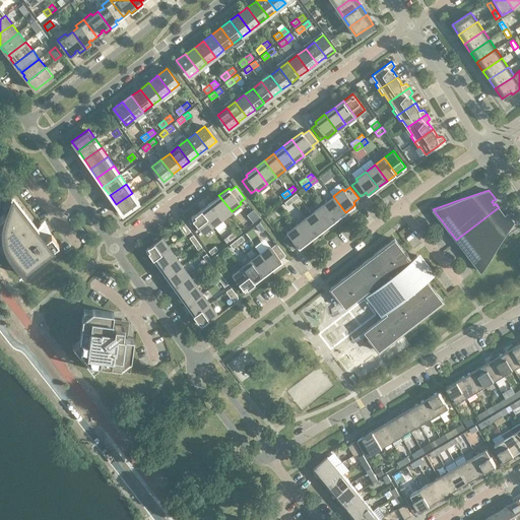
[(139,202),(132,193),(116,204),(122,214),(139,202)]
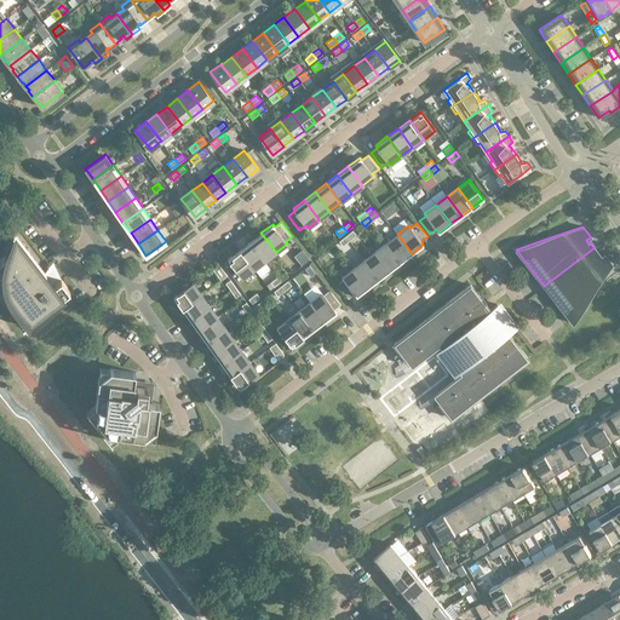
[(356,235),(352,230),(345,236),(349,240),(356,235)]
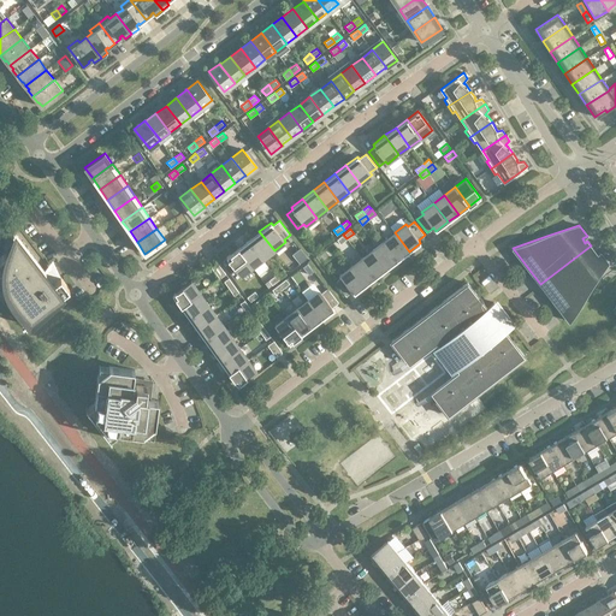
[(274,250),(259,231),(248,240),(264,259),(274,250)]
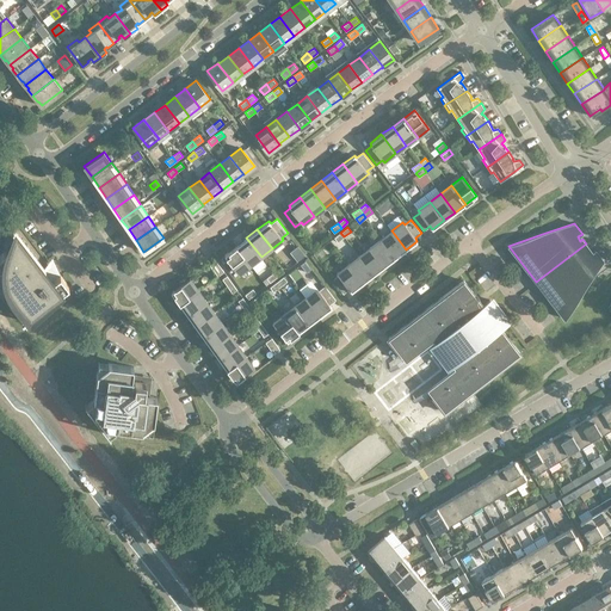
[(406,250),(392,230),(381,239),(395,258),(406,250)]
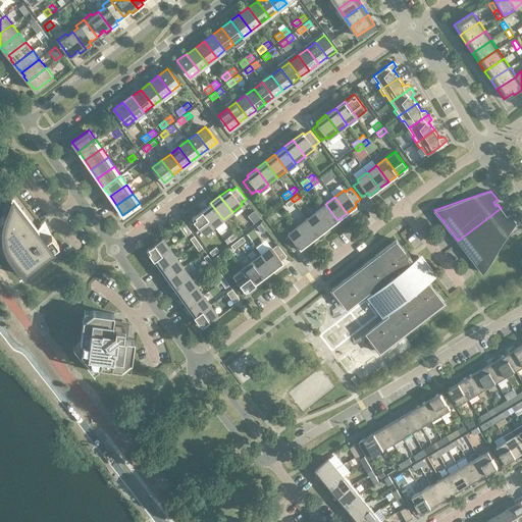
[(39,231),(13,198),(12,199),(8,210),(7,210),(11,215),(8,218),(5,214),(0,217),(0,240),(23,271),(58,244),(51,235),(49,236),(43,227),(39,231)]
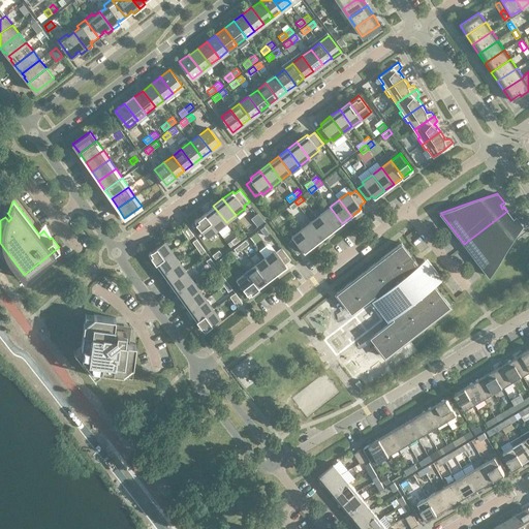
[(298,205),(294,201),(289,206),(292,210),(298,205)]
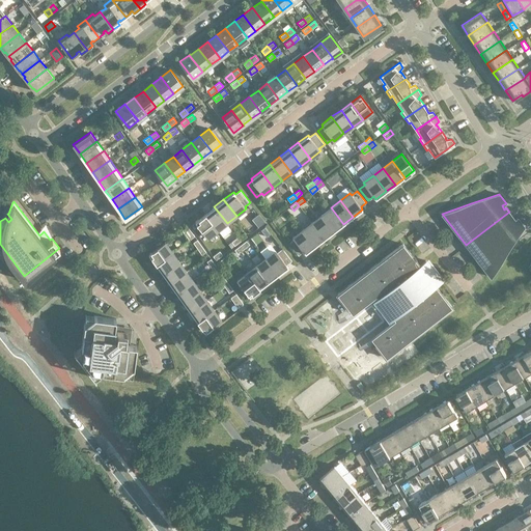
[(227,223),(214,206),(204,214),(218,230),(227,223)]
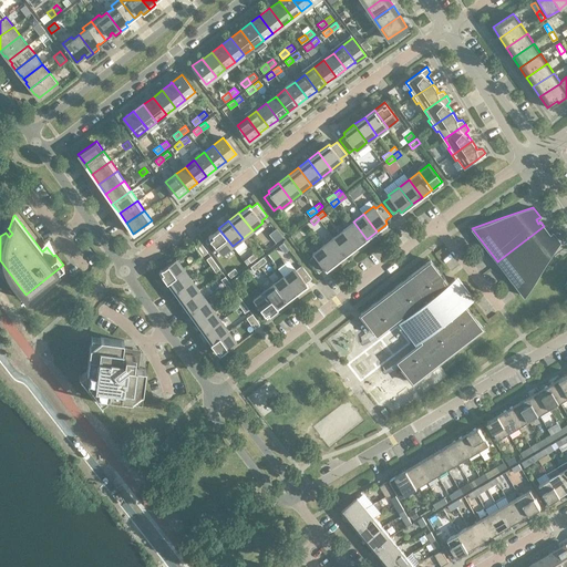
[(367,239),(353,222),(343,229),(357,247),(367,239)]
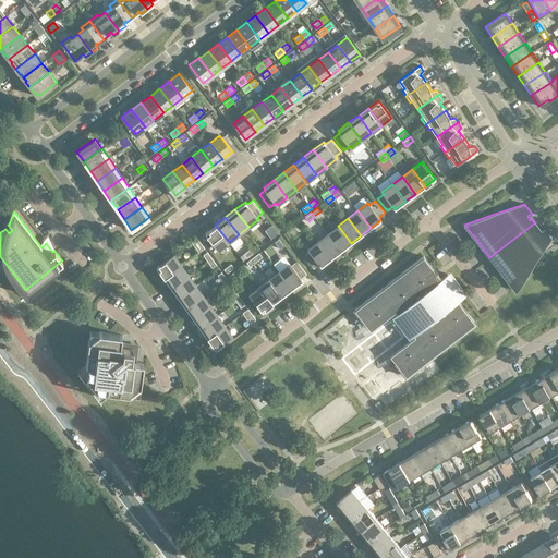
[(538,228),(535,222),(489,257),(516,291),(550,239),(544,229),(540,232),(537,229),(538,228)]
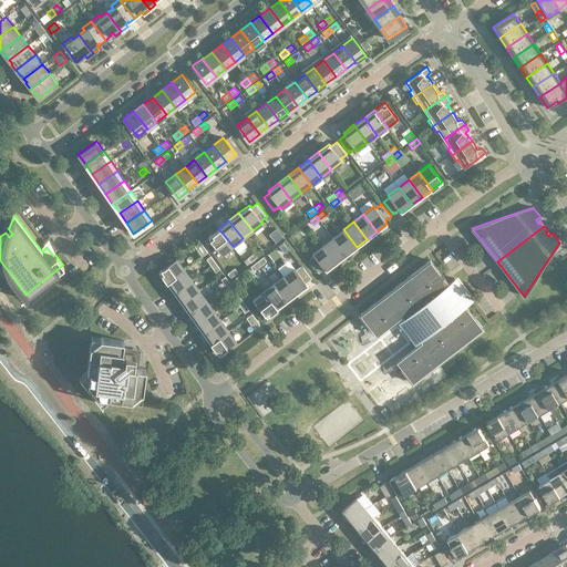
[(233,246),(218,228),(208,237),(222,254),(233,246)]
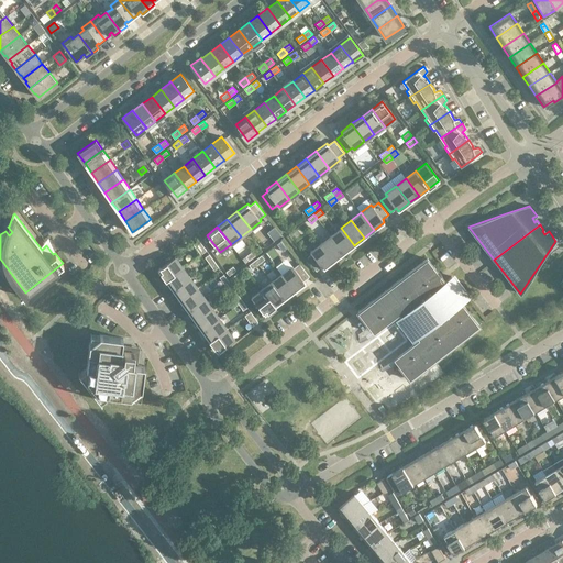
[(267,232),(274,241),(279,236),(279,233),(274,227),(267,232)]
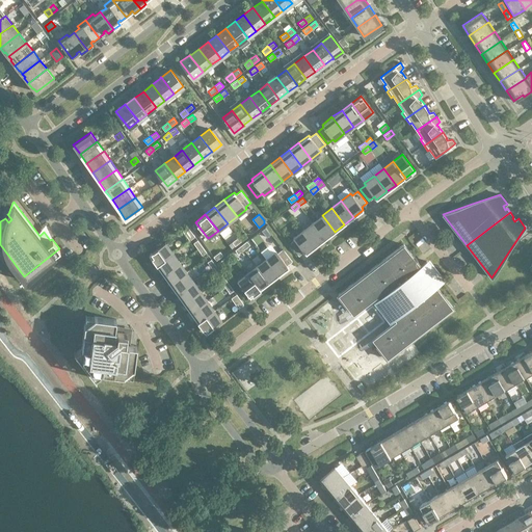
[(335,232),(322,215),(313,222),(325,239),(335,232)]
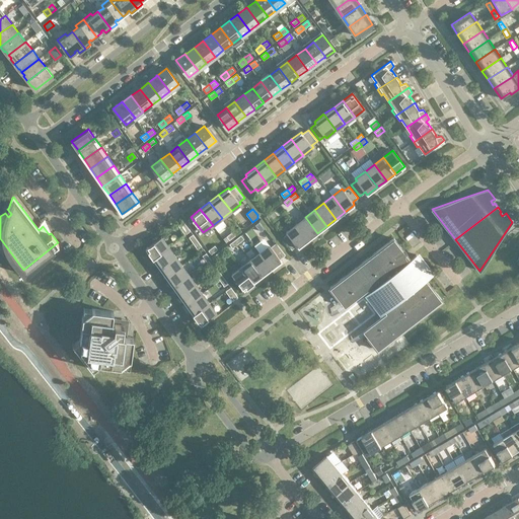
[(317,233),(305,217),(296,224),(308,240),(317,233)]
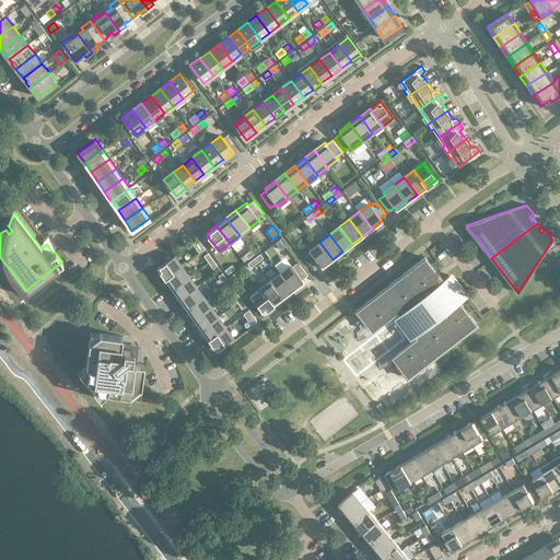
[(205,248),(197,238),(191,243),(199,254),(205,248)]
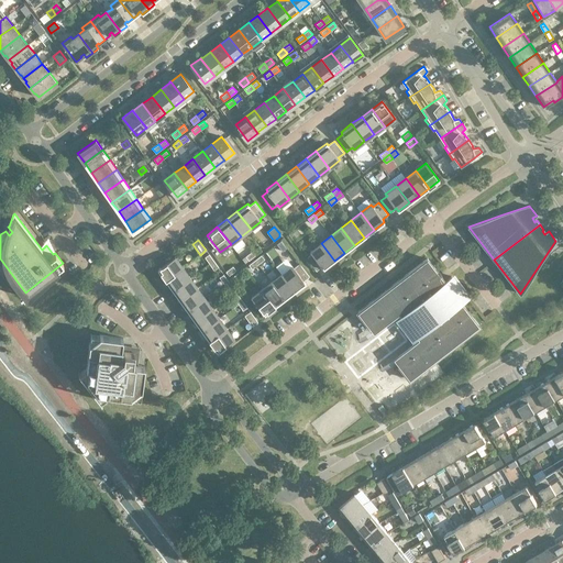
[(286,247),(280,240),(276,243),(282,251),(286,247)]
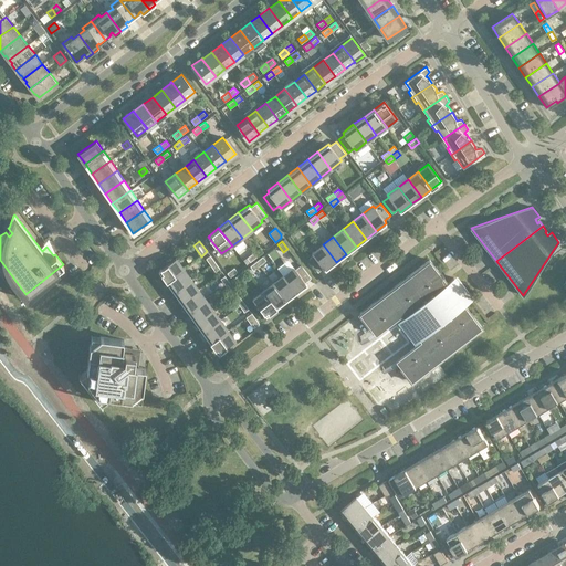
[(336,262),(323,244),(312,252),(314,254),(307,259),(317,272),(324,268),(325,270),(336,262)]
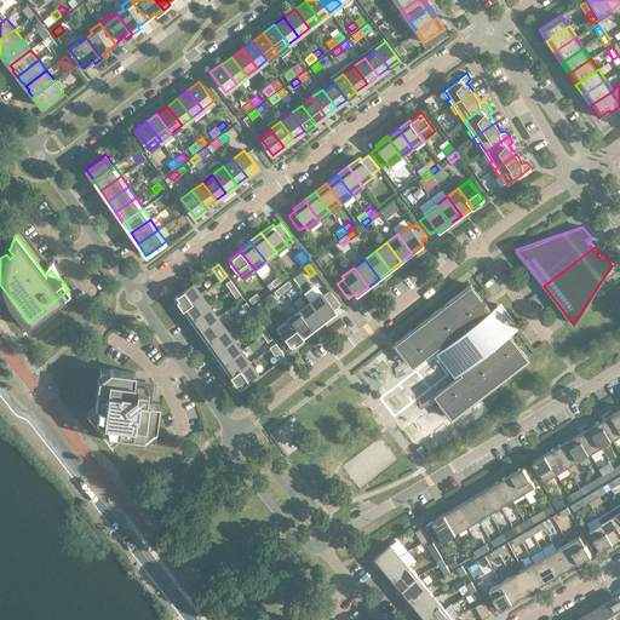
[(285,271),(277,276),(281,281),(287,276),(285,271)]
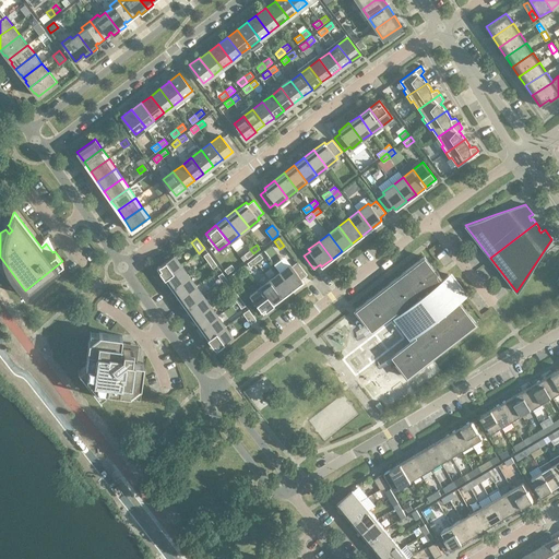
[(253,253),(250,249),(244,254),(247,259),(253,253)]
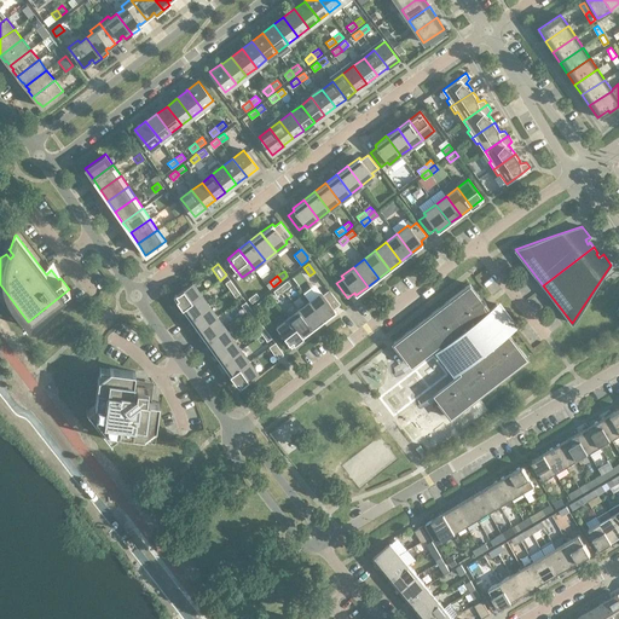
[(235,287),(230,279),(225,283),(230,289),(235,287)]
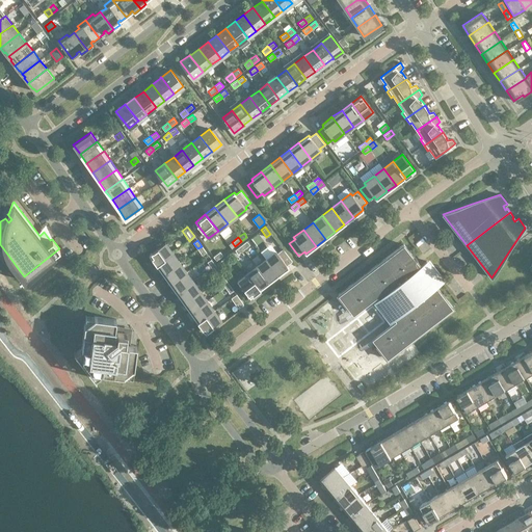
[(249,244),(246,241),(241,245),(244,249),(249,244)]
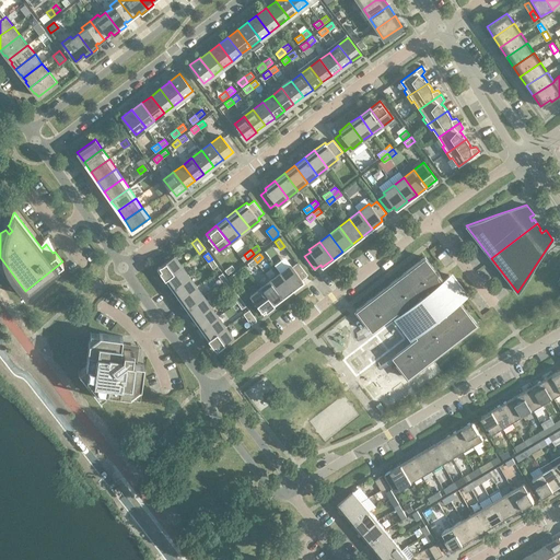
[(156,268),(164,278),(182,266),(174,255),(156,268)]
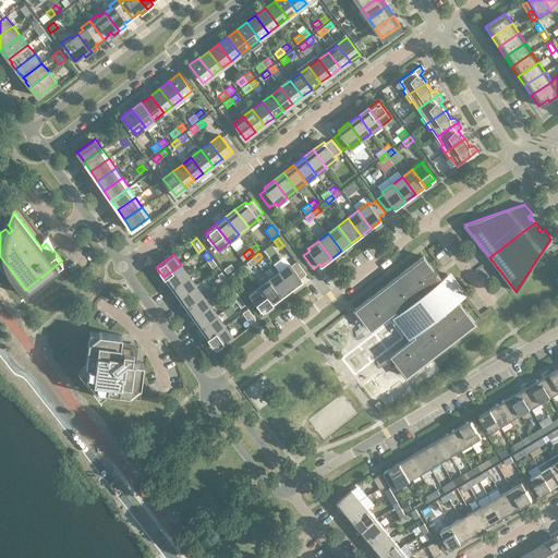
[(393,308),(404,324),(461,280),(460,279),(459,279),(459,278),(458,278),(456,278),(455,278),(453,278),(452,278),(451,278),(451,279),(447,274),(440,278),(423,256),(354,310),(368,327),(393,308)]
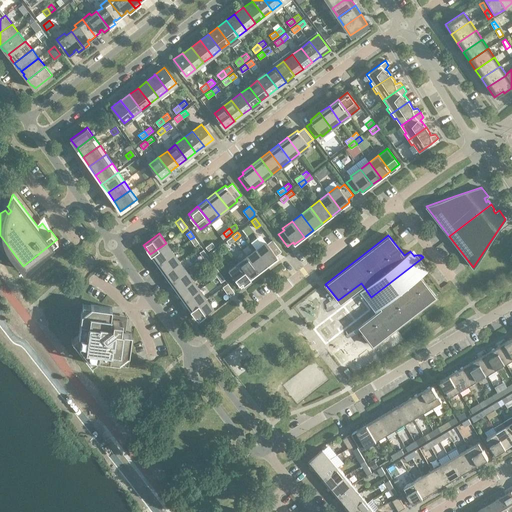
[(235,240),(232,236),(226,240),(229,244),(235,240)]
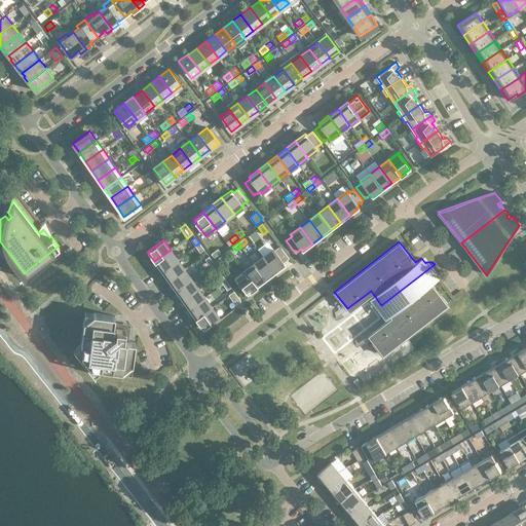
[(203,249),(199,243),(195,246),(199,252),(203,249)]
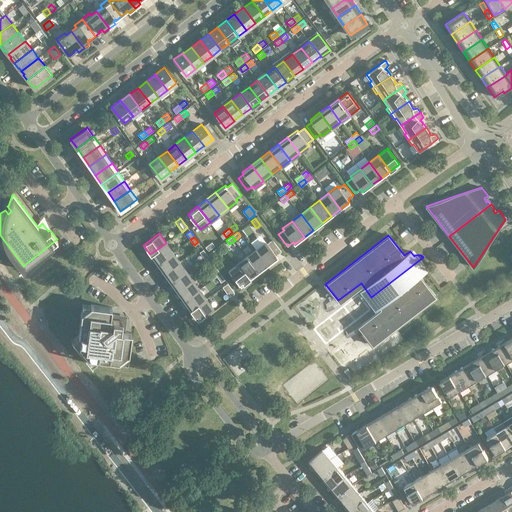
[(281,251),(272,239),(267,243),(265,241),(256,249),(268,264),(277,257),(276,255),(281,251)]
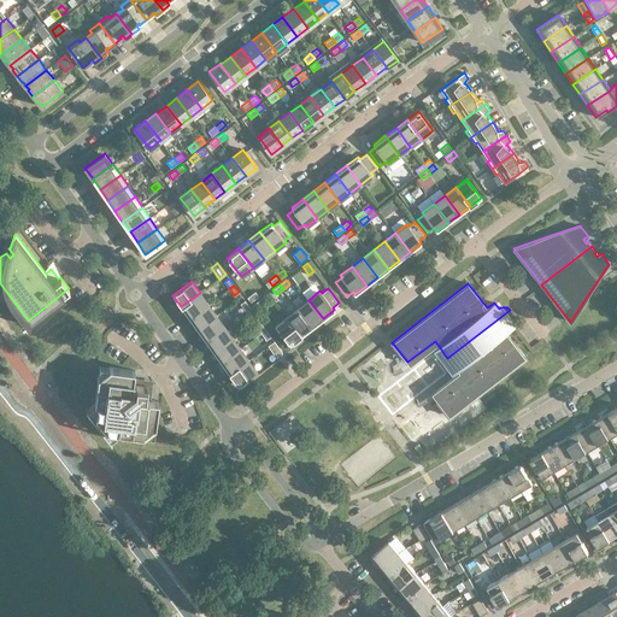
[(256,292),(247,298),(251,303),(258,297),(256,292)]
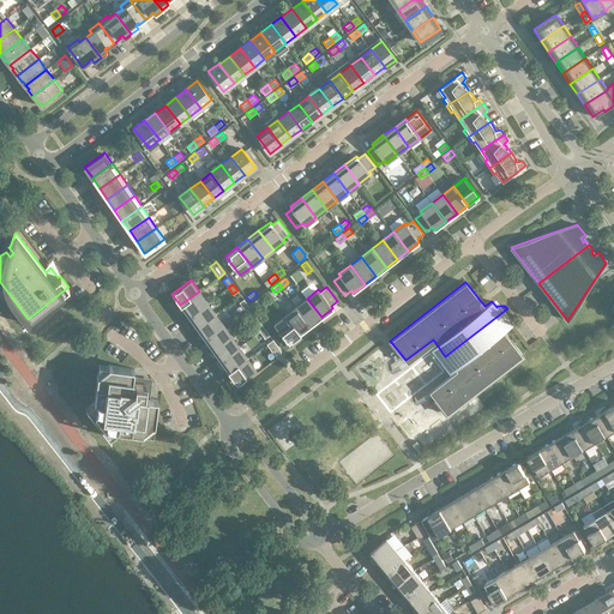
[(208,302),(199,292),(180,305),(188,317),(208,302)]
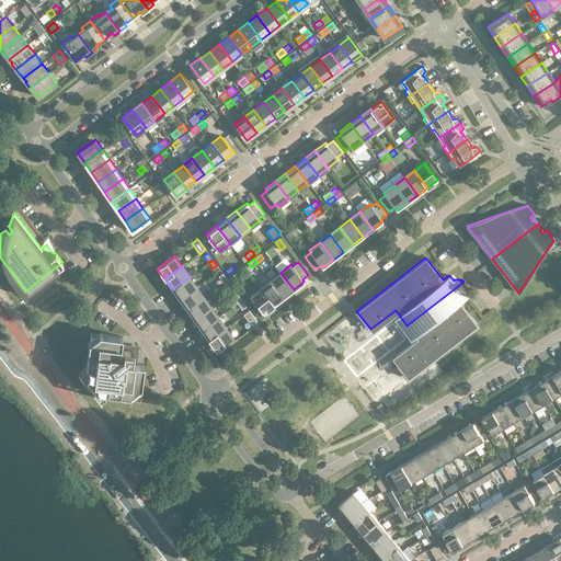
[(240,276),(237,272),(230,277),(233,282),(240,276)]
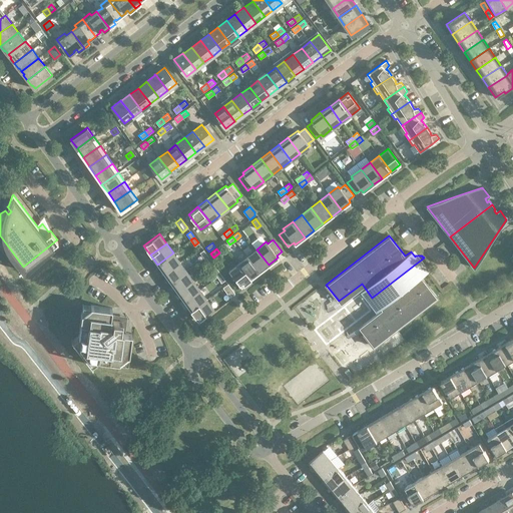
[(207,255),(203,249),(199,252),(203,259),(207,255)]
